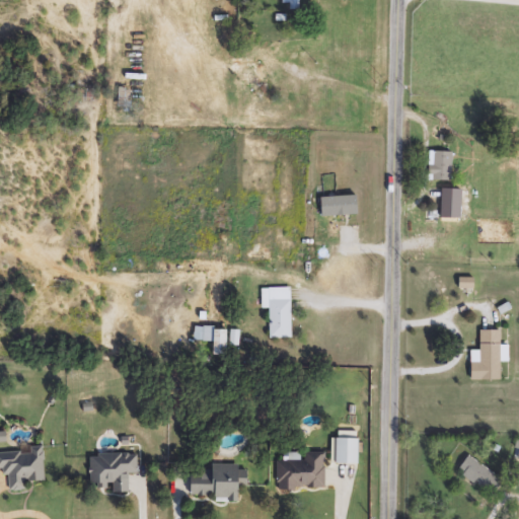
[(284,10),(284,0),(300,0),(300,10),(284,10)]
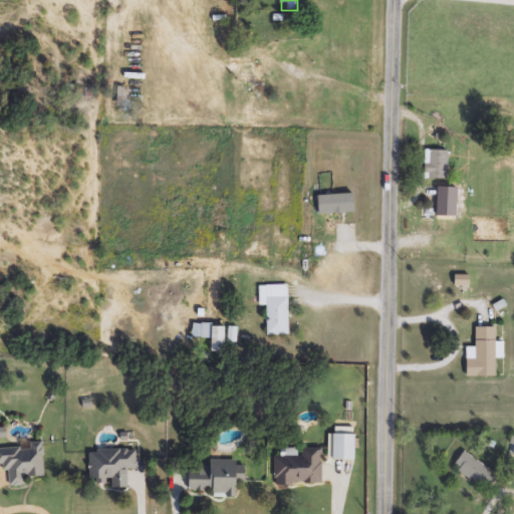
[(116,108),(116,87),(131,87),(131,108),(116,108)]
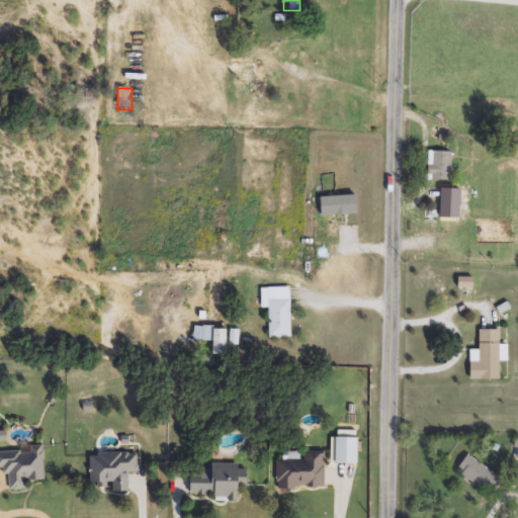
[(451,153),(451,181),(430,181),(430,153),(451,153)]
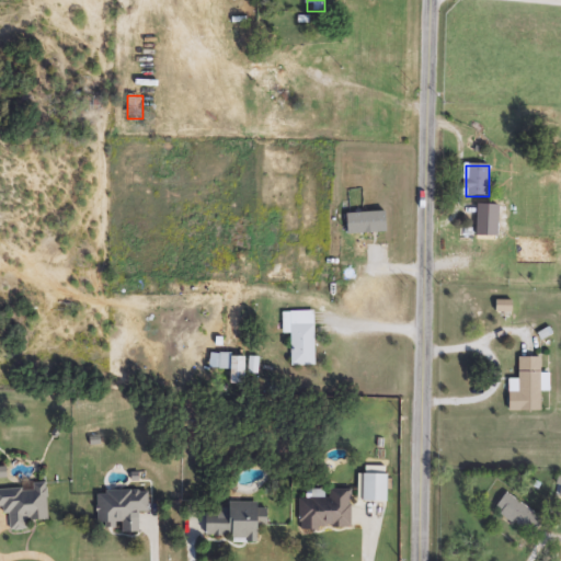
[(353,260),(353,207),(365,207),(365,260),(353,260)]
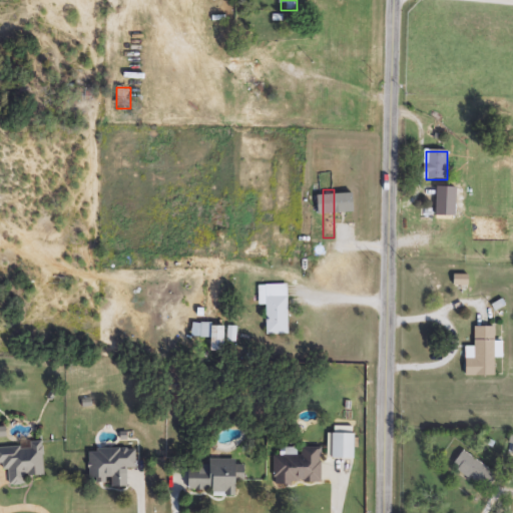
[(260,306),(260,286),(288,286),(288,335),(267,335),(267,306),(260,306)]
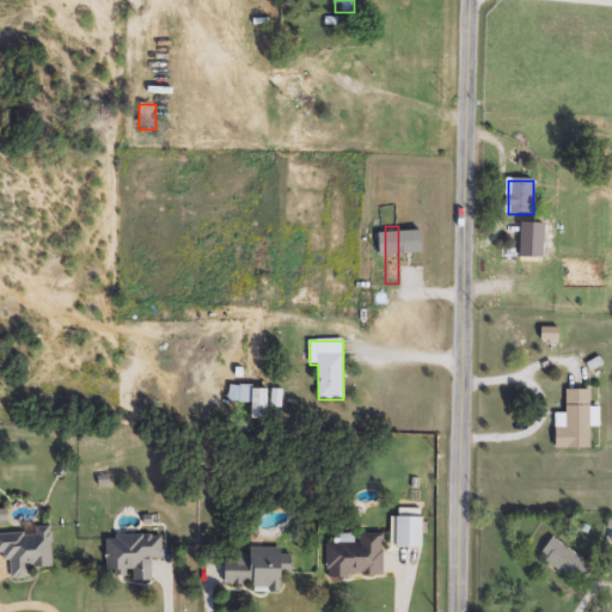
[(267,418),(251,418),(251,389),(267,389),(267,418)]
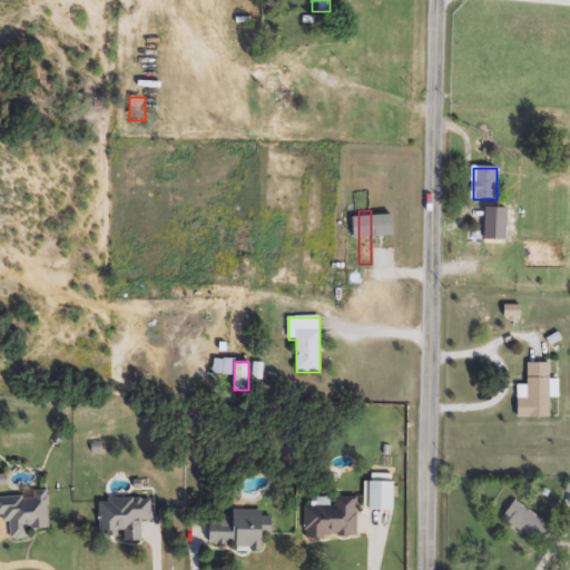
[(228,375),(213,374),(214,363),(229,364),(228,375)]
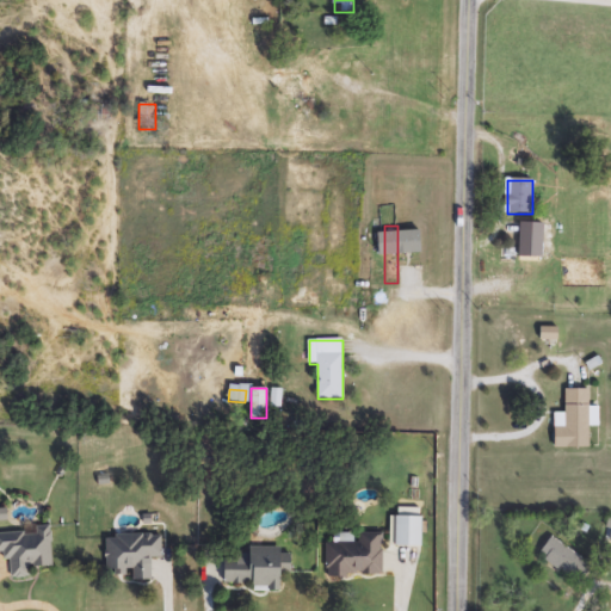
[(554,449),(554,414),(565,414),(565,389),(590,389),(590,449),(554,449)]
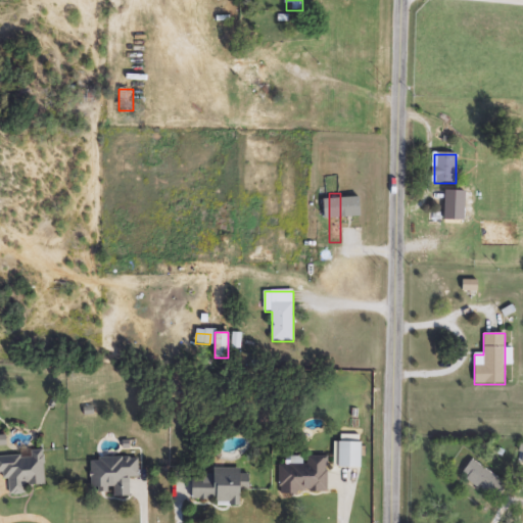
[(338,467),(339,441),(360,442),(360,467),(338,467)]
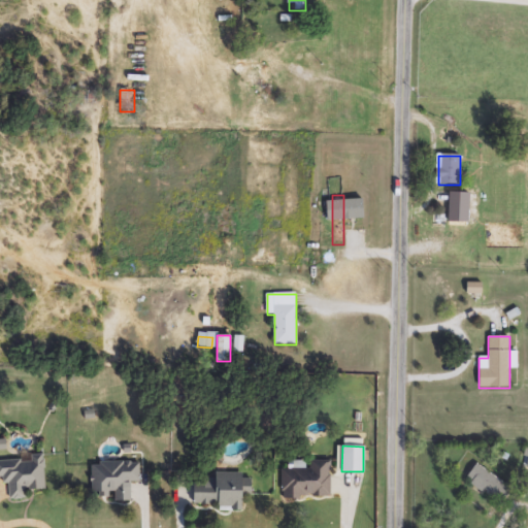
[(45,489),(26,490),(26,500),(8,500),(7,481),(0,481),(0,459),(43,457),(45,489)]
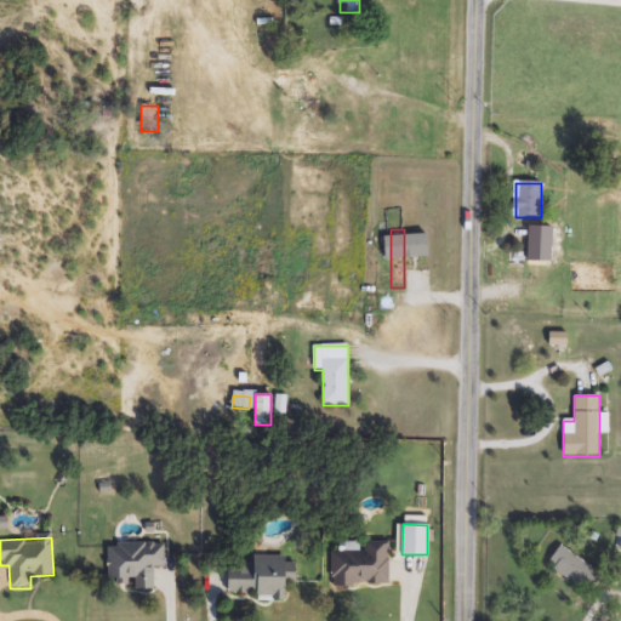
[(387,586),(334,586),(334,542),(388,542),(387,586)]
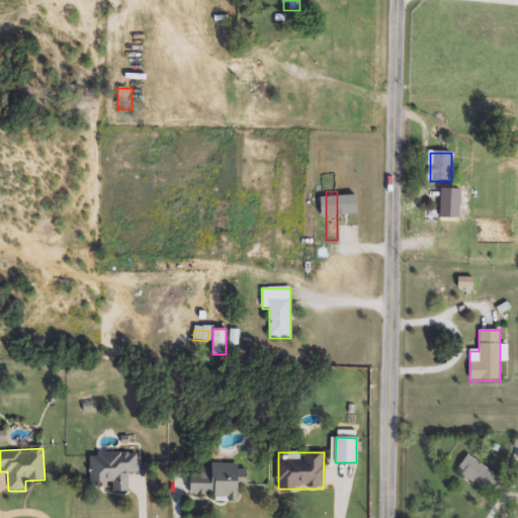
[(137,453),(137,472),(128,472),(128,491),(99,491),(99,483),(90,483),(90,453),(137,453)]
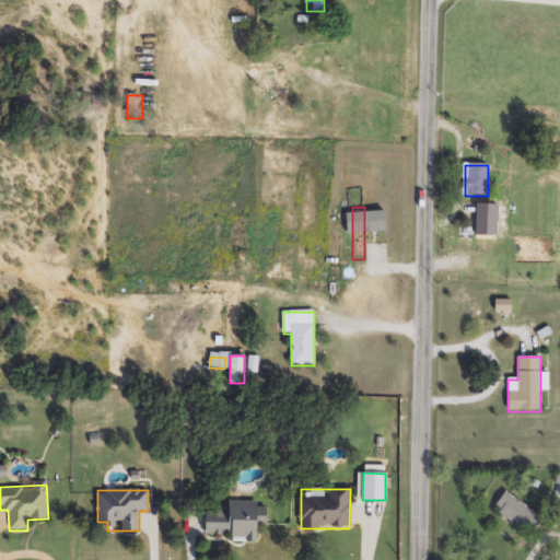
[(493,509),(505,491),(543,518),(529,536),(493,509)]
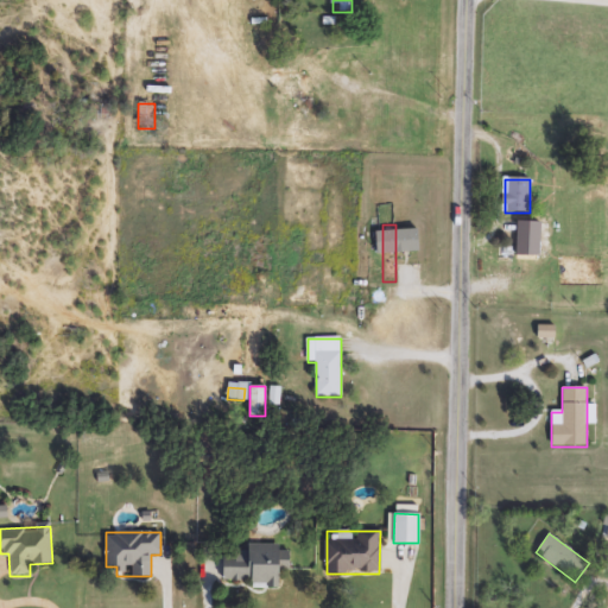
[(222,583),(222,555),(247,555),(247,546),(287,546),(287,571),(279,571),(279,588),(252,589),(251,582),(222,583)]
